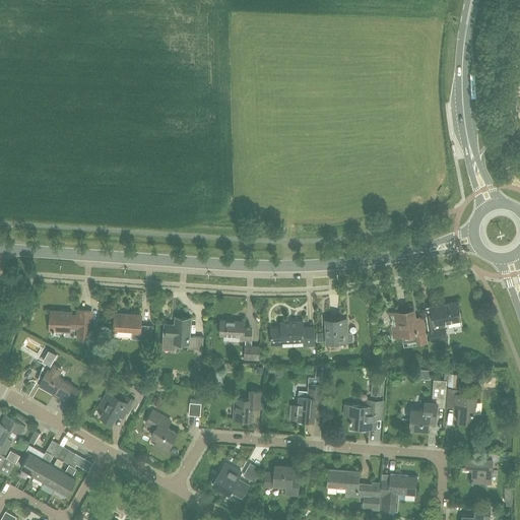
[(425,308),(428,329),(430,339),(447,336),(444,322),(461,319),(458,302),(425,308)]
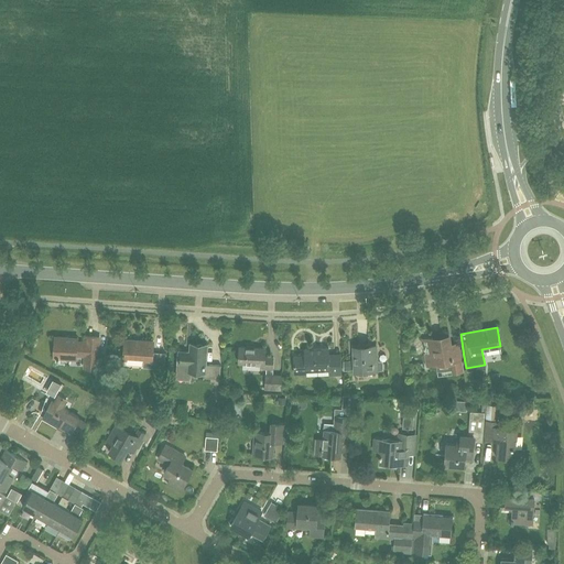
[(448,335),(423,339),(427,366),(451,361),(453,372),(463,370),(458,347),(451,348),(448,335)]
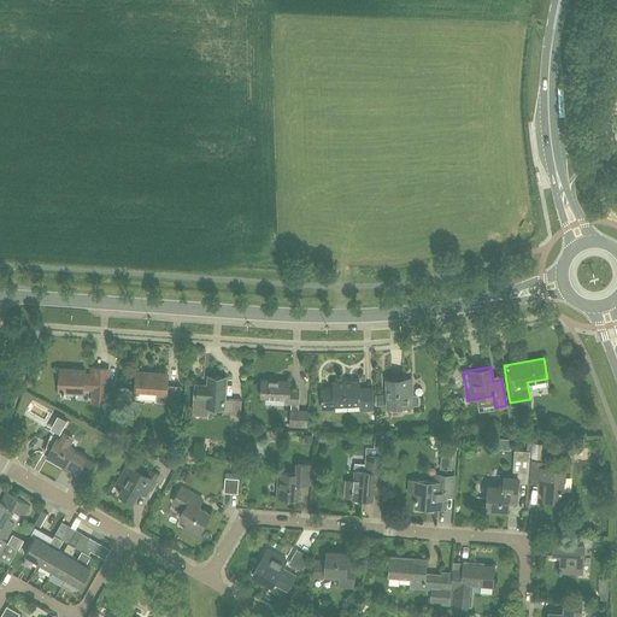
[(106,401),(109,369),(94,368),(94,372),(84,372),(84,370),(60,369),(59,391),(83,392),(83,387),(93,388),(93,401),(106,401)]
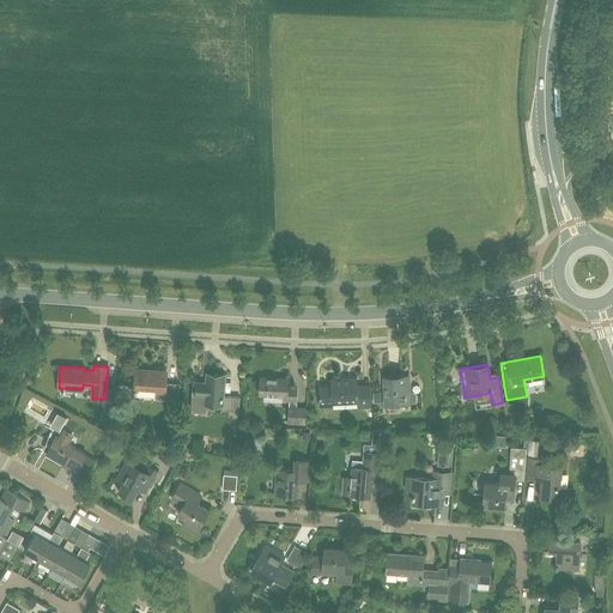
[(178,400),(180,383),(167,382),(168,370),(135,369),(134,390),(156,392),(156,399),(178,400)]
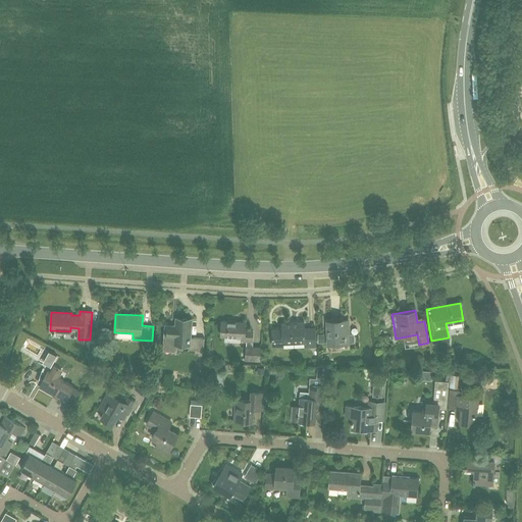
[(176,351),(176,343),(189,344),(189,349),(204,350),(205,337),(190,336),(191,319),(176,318),(176,325),(166,324),(165,335),(163,335),(162,350),(176,351)]
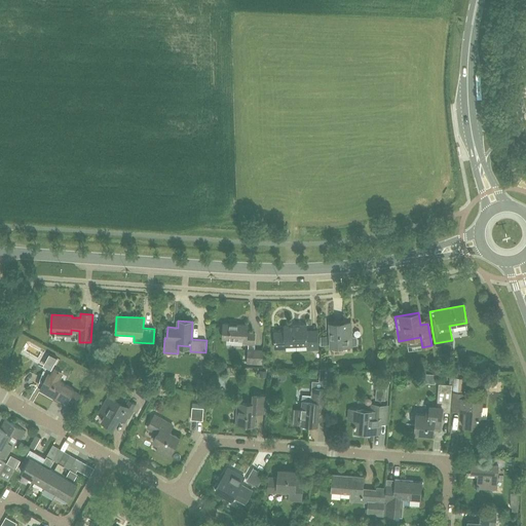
[(263,364),(264,350),(254,349),(254,344),(255,344),(255,334),(248,333),(248,325),(224,323),(223,338),(243,339),(243,344),(249,344),(248,363),(263,364)]
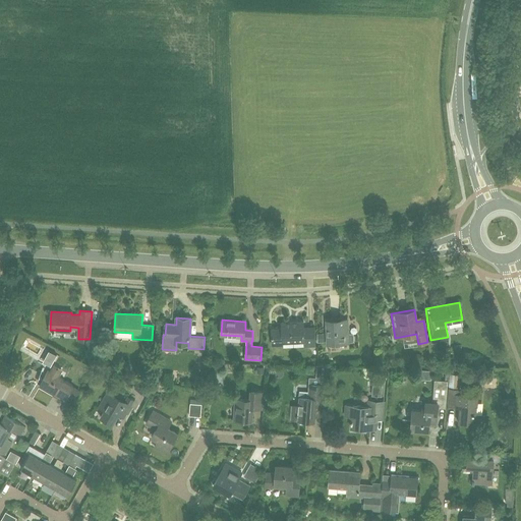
[(352,333),(348,333),(348,320),(340,320),(340,321),(328,322),(328,341),(341,340),(341,342),(352,342),(354,340),(353,335),(352,333)]
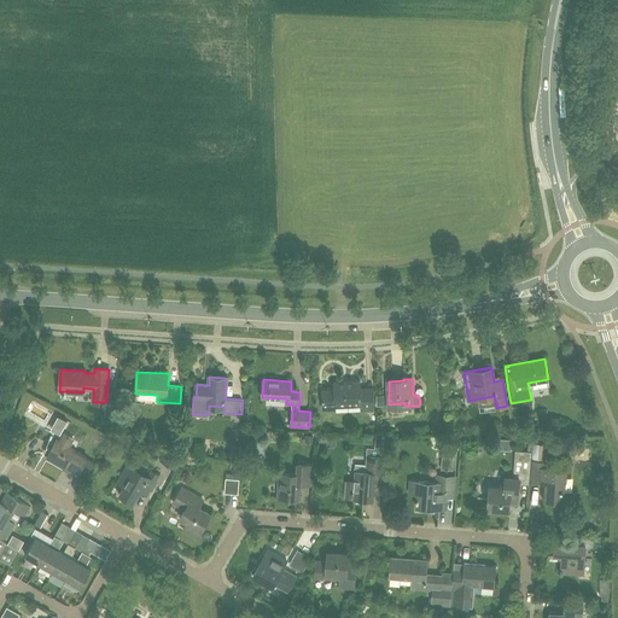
[(348,406),(361,404),(361,410),(374,410),(373,388),(360,389),(360,382),(333,383),(334,390),(322,390),(324,409),(336,409),(336,403),(348,403),(348,406)]
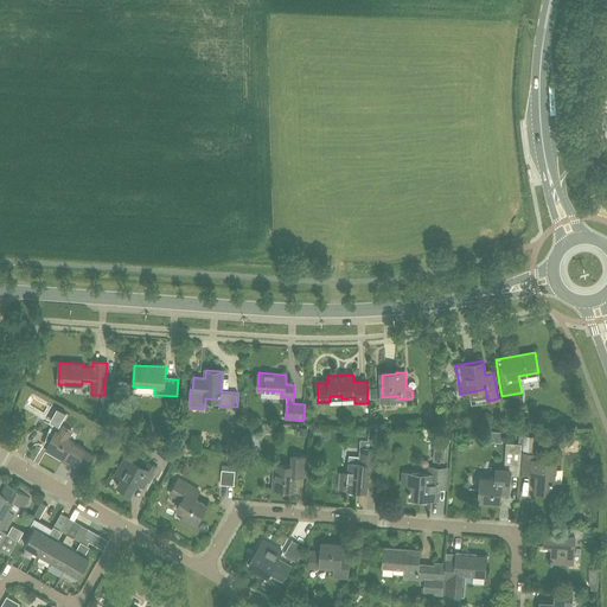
[(58,408),(51,421),(59,426),(66,413),(58,408)]
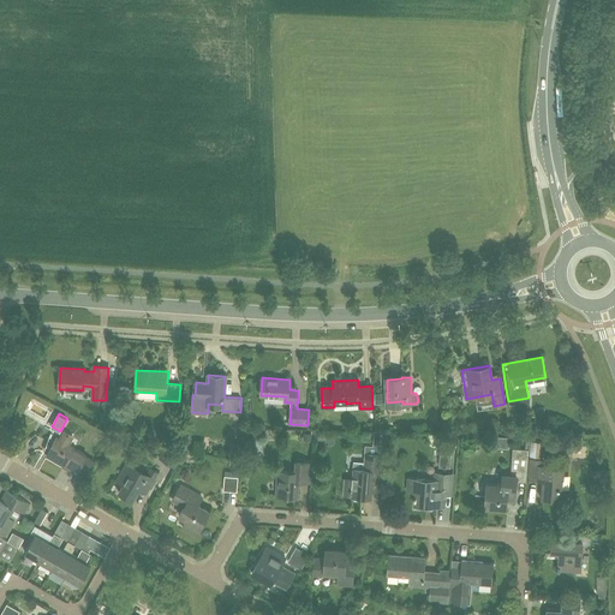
[(87,455),(73,447),(75,447),(70,445),(75,436),(69,433),(63,429),(58,437),(51,434),(45,451),(65,463),(64,464),(77,472),(85,477),(95,460),(87,455)]
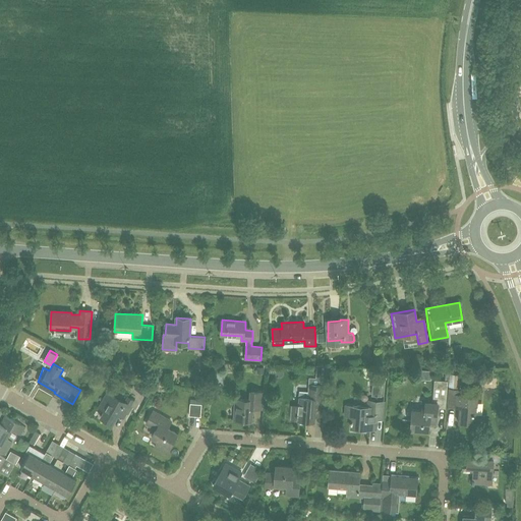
[(435,380),(432,402),(425,402),(425,410),(412,409),(411,429),(428,430),(429,417),(437,418),(438,407),(446,408),(448,382),(449,382),(449,373),(446,372),(445,381),(435,380)]
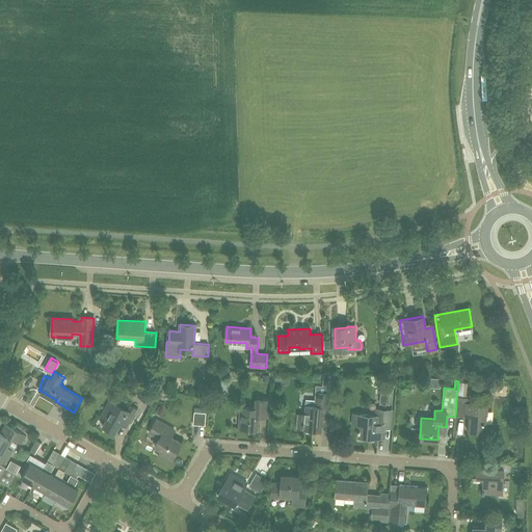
[(459,381),(458,397),(457,415),(470,416),(469,430),(486,431),(487,404),(470,402),(470,398),(466,398),(468,382),(459,381)]
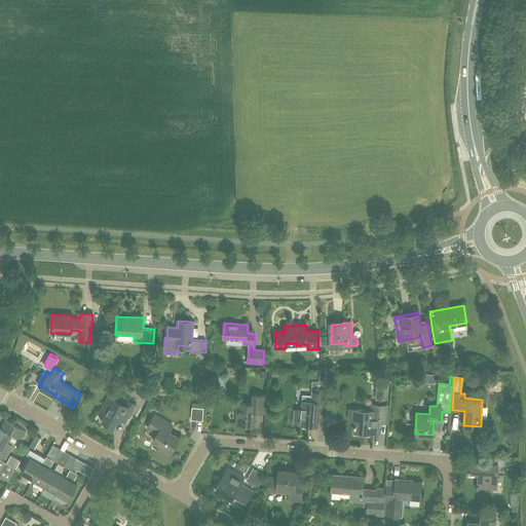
[(150,400),(157,386),(139,381),(136,387),(138,388),(136,391),(150,400)]
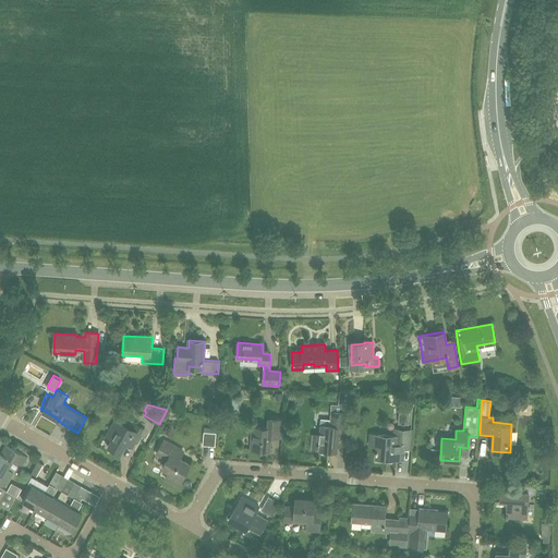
[(350,412),(330,411),(330,420),(322,420),(319,435),(313,435),(312,449),(318,449),(318,450),(337,452),(337,445),(347,446),(348,435),(350,415),(349,415),(350,412)]
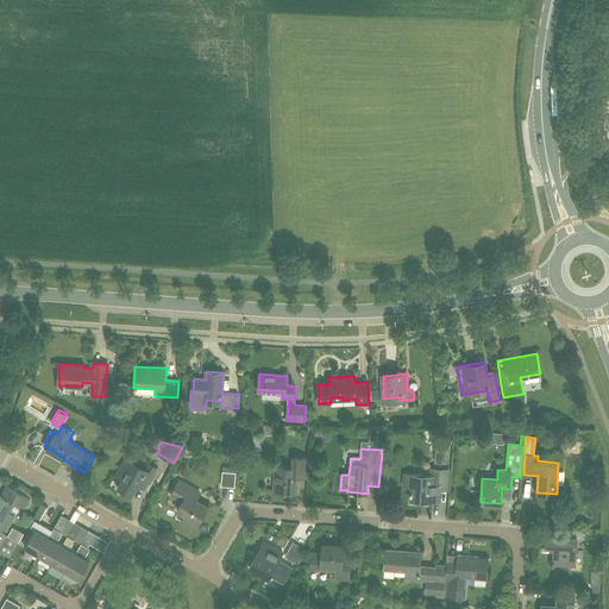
[(309,458),(301,458),(292,457),(292,469),(276,468),(275,490),(294,493),(295,477),(308,477),(309,458)]
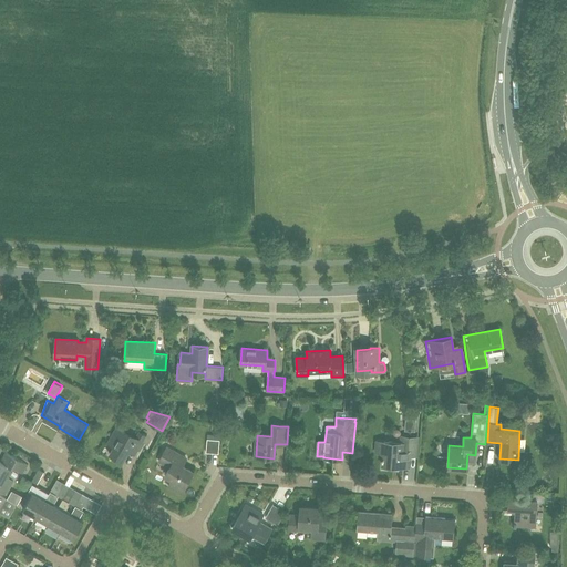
[(135,455),(146,435),(140,432),(136,437),(116,426),(110,437),(116,442),(110,453),(123,461),(129,452),(135,455)]
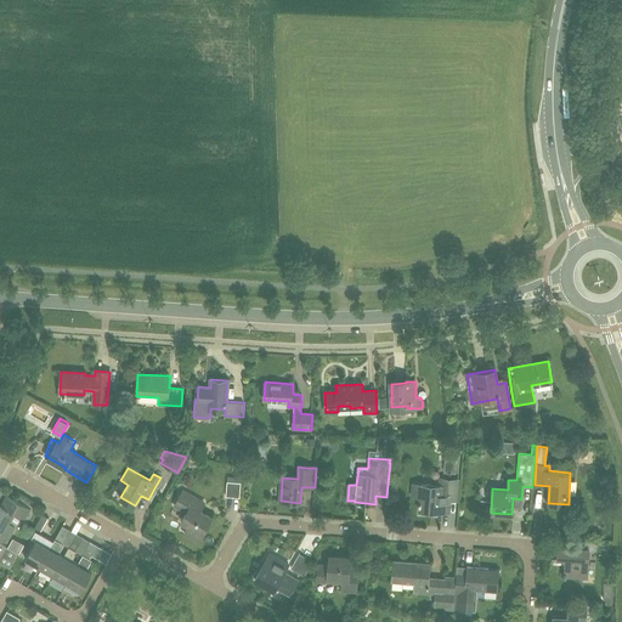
[(412,496),(420,497),(419,512),(437,513),(450,514),(451,501),(458,502),(461,479),(439,476),(437,487),(422,486),(423,484),(422,484),(413,482),(412,496)]
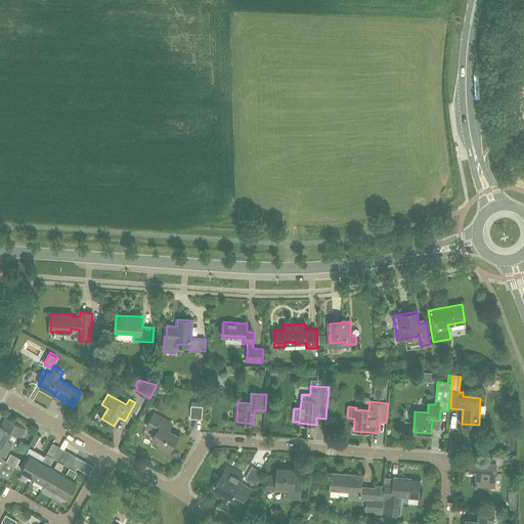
[(203,420),(204,407),(192,405),(190,419),(203,420)]
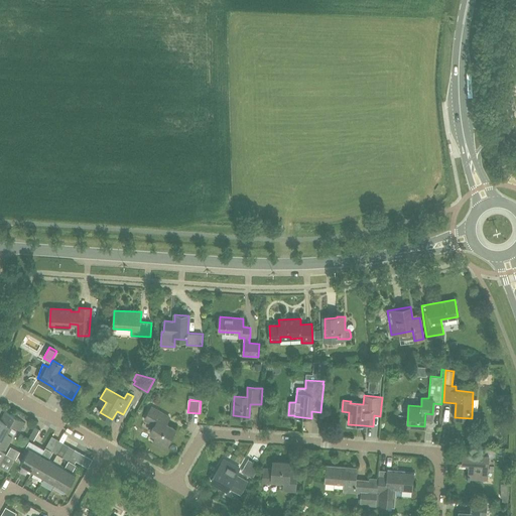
[(165,449),(169,442),(168,442),(175,429),(165,423),(169,417),(151,407),(144,419),(154,425),(150,432),(155,435),(151,442),(165,449)]
